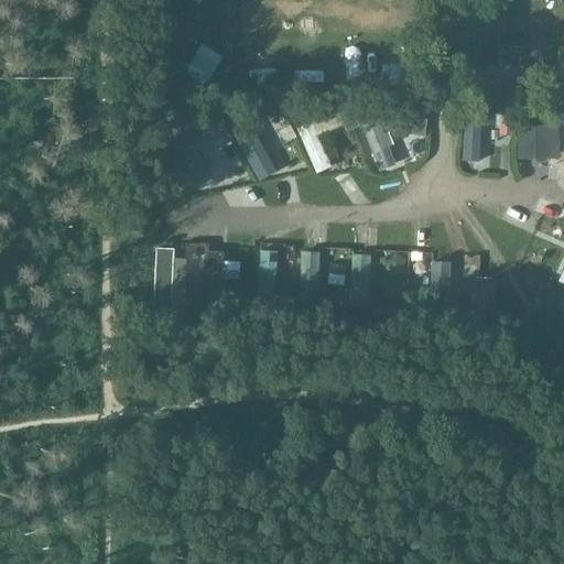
[(523,83),(523,63),(481,63),(481,83),(523,83)]
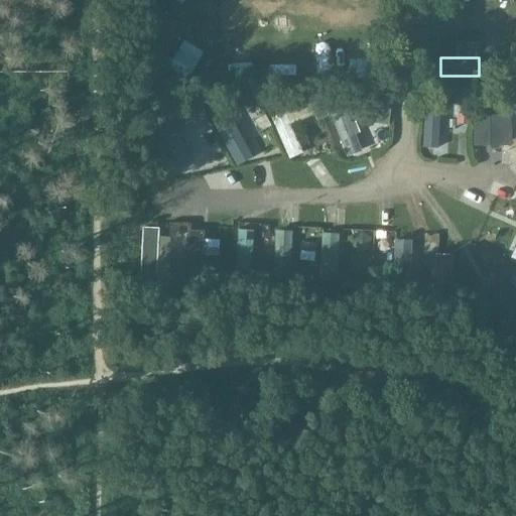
[(515,77),(515,58),(491,58),(491,77),(515,77)]
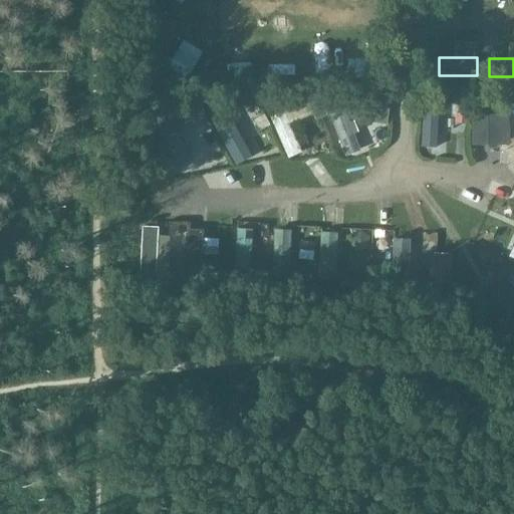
[(166,103),(152,110),(171,150),(184,143),(166,103)]
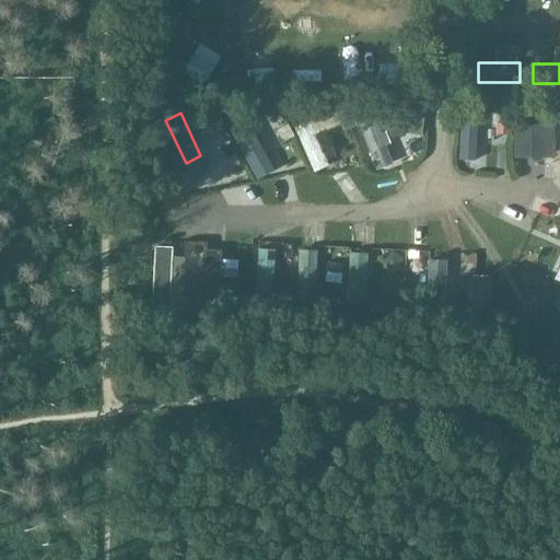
[(458,115),(457,159),(475,160),(476,116),(458,115)]
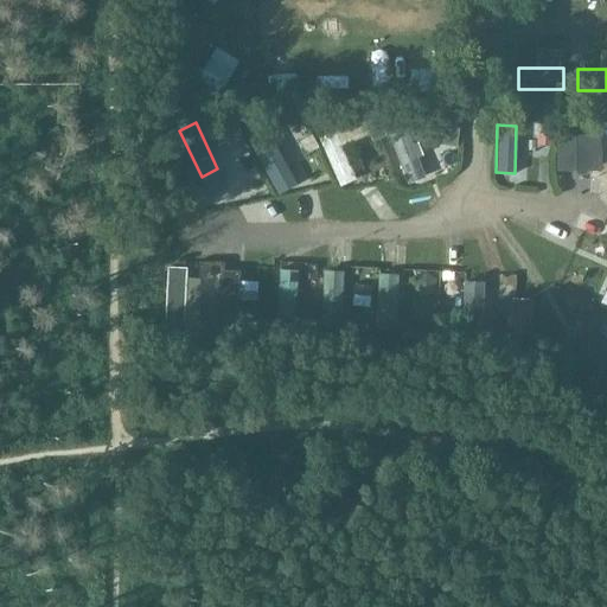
[(261,128),(246,136),(272,183),(286,174),(261,128)]
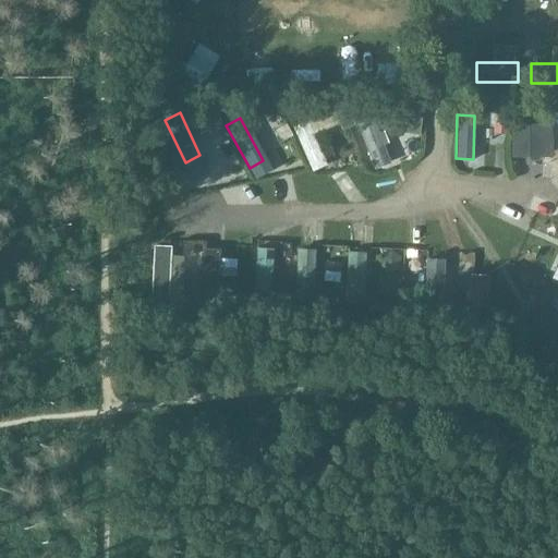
[(368,119),(354,125),(373,170),(387,164),(368,119)]
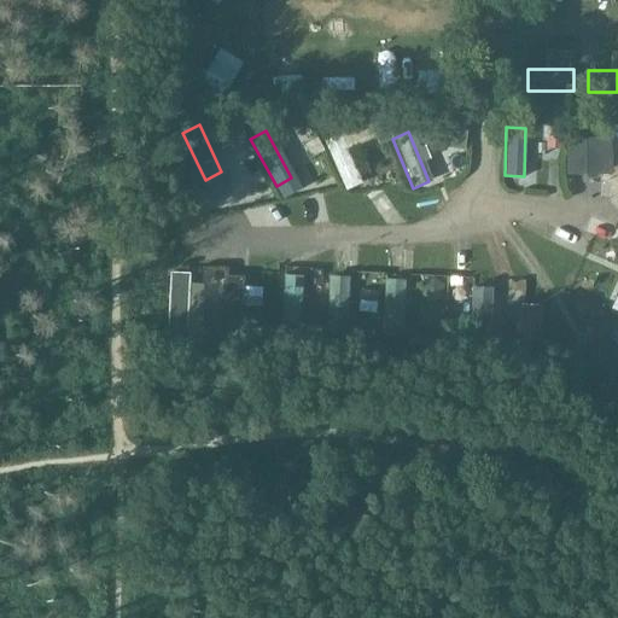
[(339,133),(324,140),(345,190),(361,182),(339,133)]
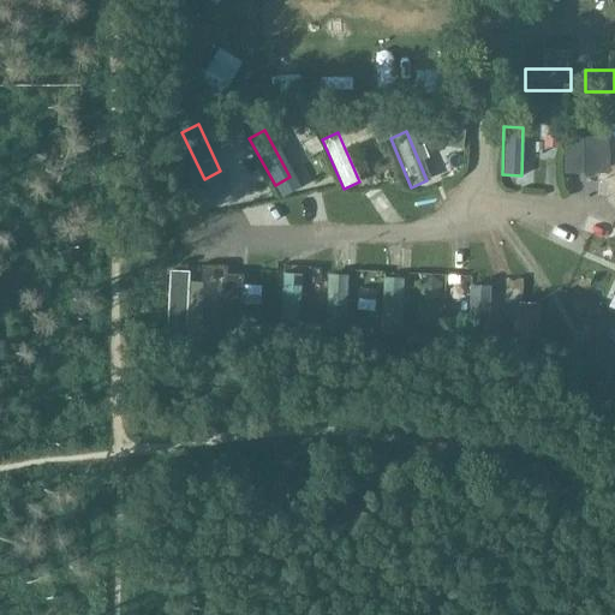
[(562,173),(601,173),(601,136),(562,136),(562,173)]
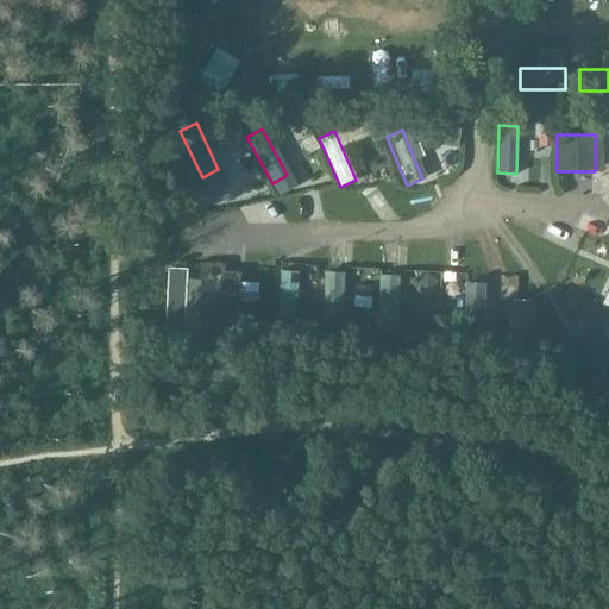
[(608,239),(598,236),(594,249),(608,253),(608,239)]
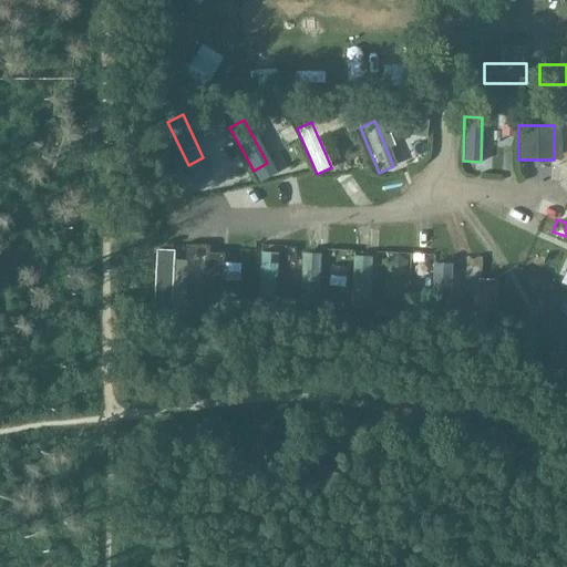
[(173,249),(155,248),(153,298),(171,299),(173,249)]
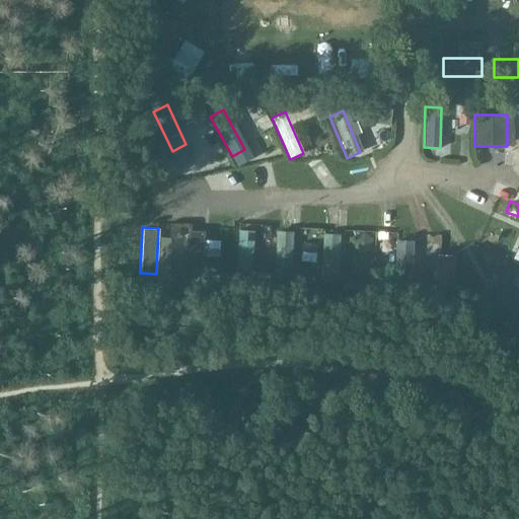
[(204,231),(188,230),(184,276),(201,277),(204,231)]
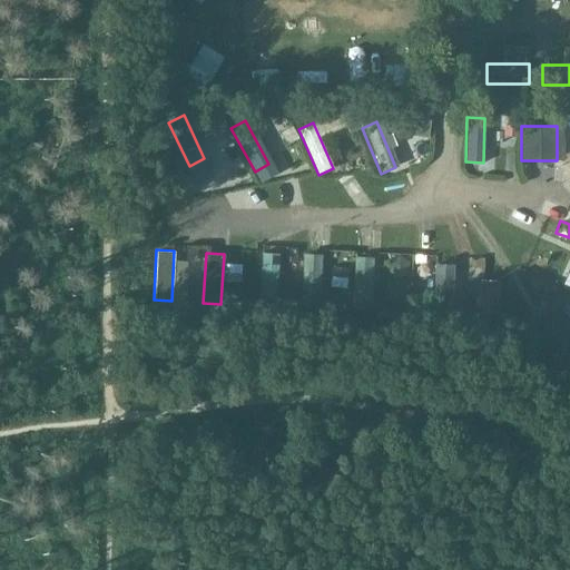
[(278,254),(261,253),(257,304),(276,304),(278,254)]
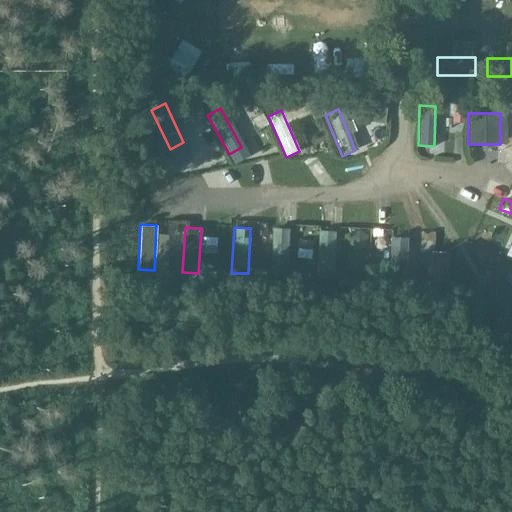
[(288,229),(272,228),(270,276),(286,277),(288,229)]
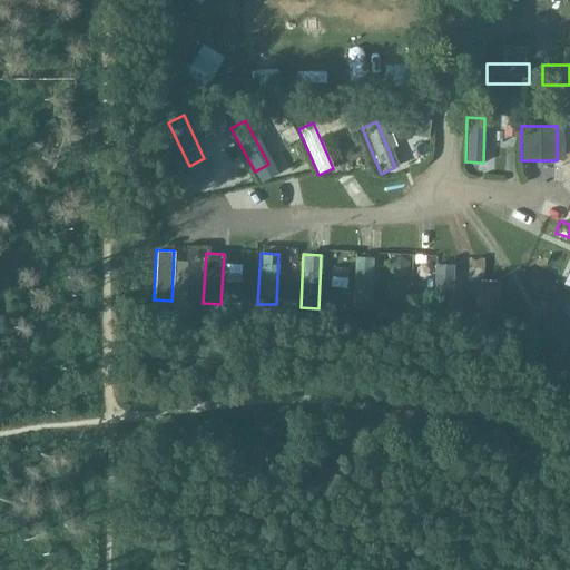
[(373,257),(354,256),(352,310),(370,311),(373,257)]
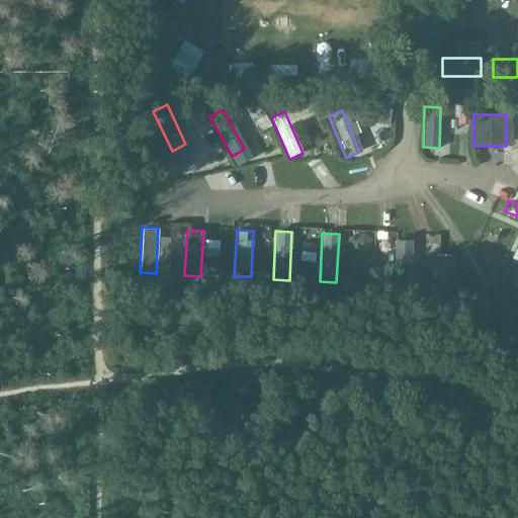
[(412,240),(396,239),(394,283),(410,284),(412,240)]
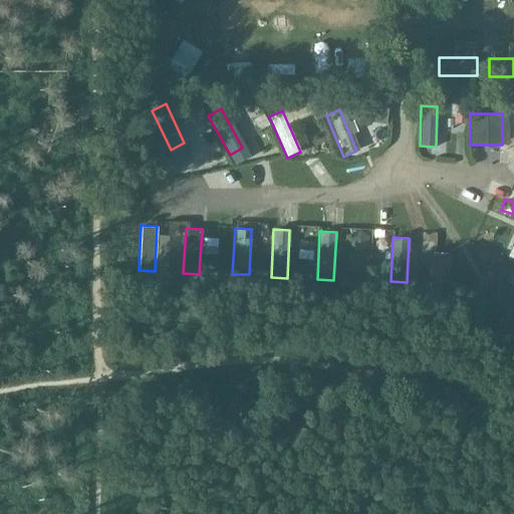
[(450,253),(433,251),(430,297),(447,298),(450,253)]
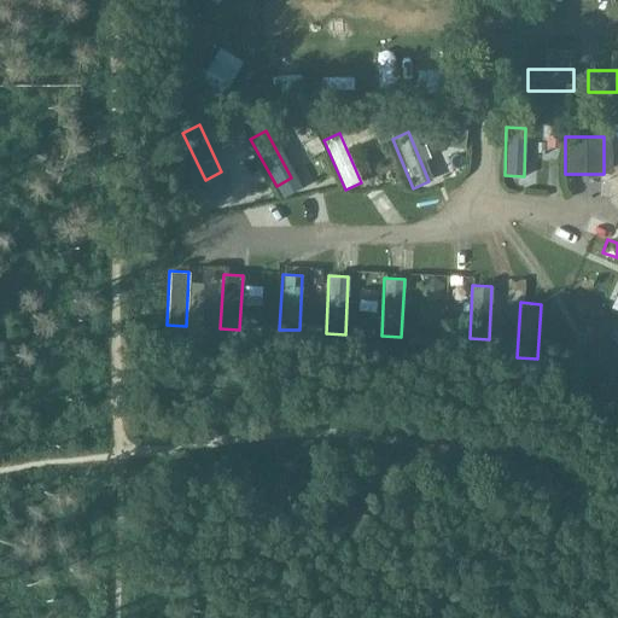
[(617,378),(617,324),(602,318),(583,363),(617,378)]
